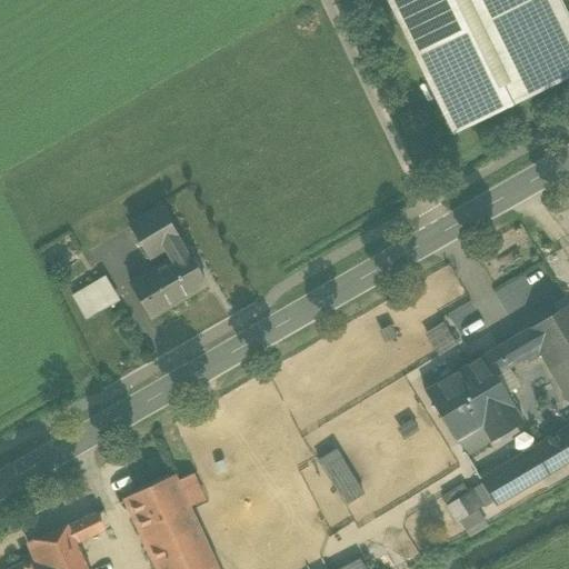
[(386,0),(452,136),(568,78),(568,70),(535,0),(386,0)]
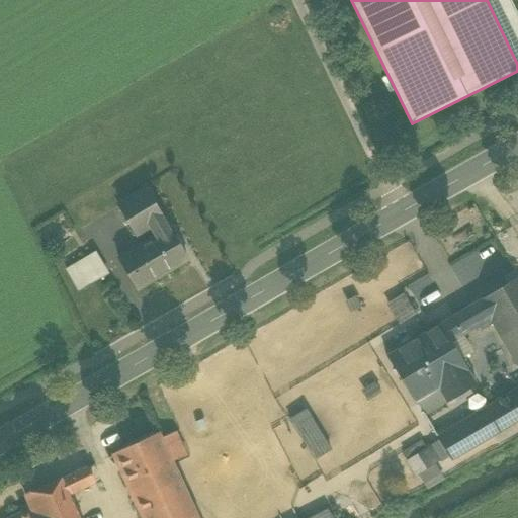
[(517,17),(509,0),(487,0),(517,64),(517,17)]
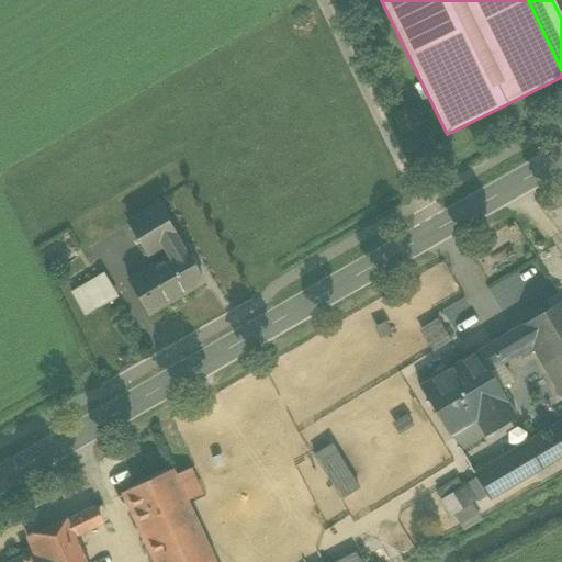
[(168,257),(181,249),(159,211),(131,227),(147,256),(163,247),(168,257)]
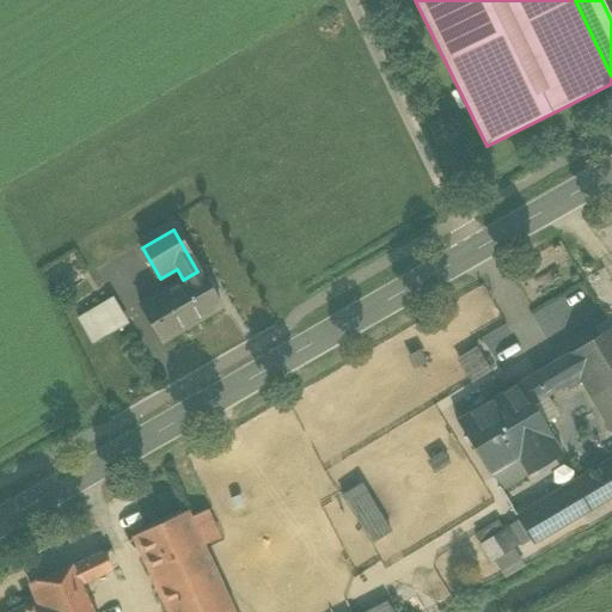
[(183,280),(140,306),(161,343),(221,307),(200,270),(197,271),(183,280)]
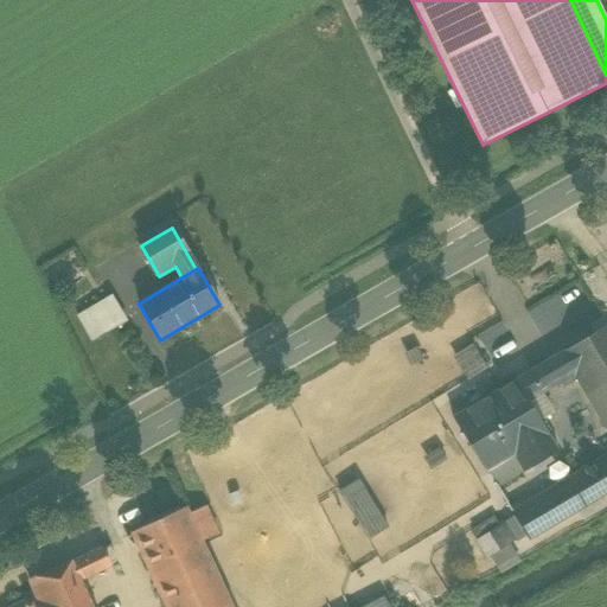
[(109,296),(87,311),(102,336),(125,321),(109,296)]
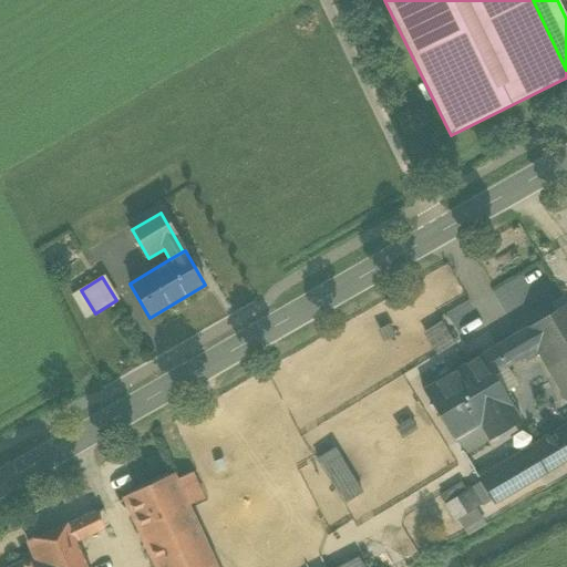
[(95,313),(81,290),(72,295),(85,318),(95,313)]
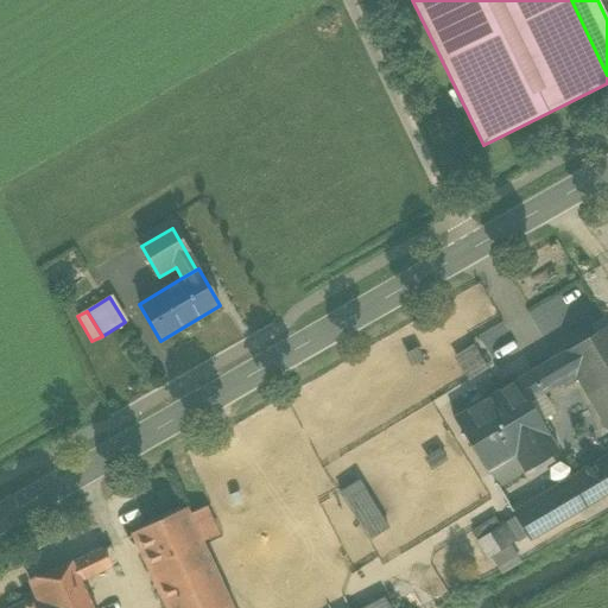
[(607,327),(565,352),(581,375),(607,422),(607,327)]
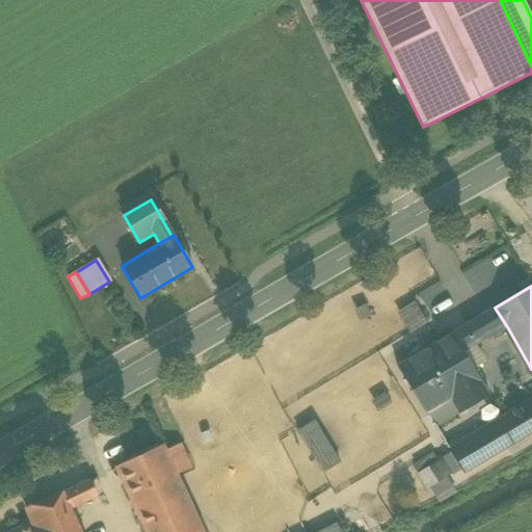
[(397,311),(408,330),(427,320),(416,299),(397,311)]
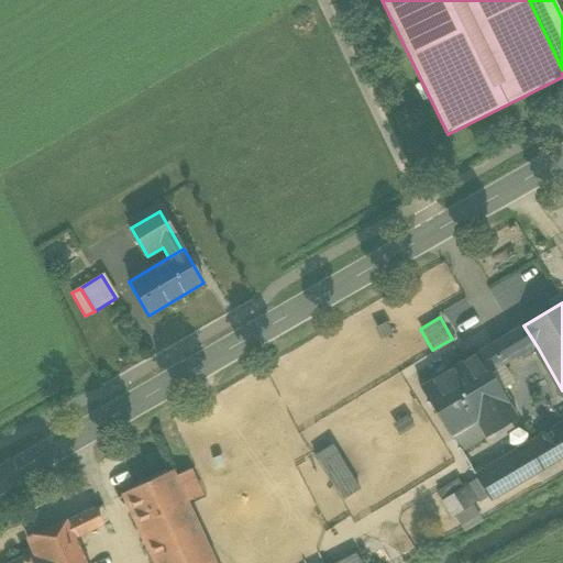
[(523,326),(507,335),(518,353),(521,357),(538,348),(523,326)]
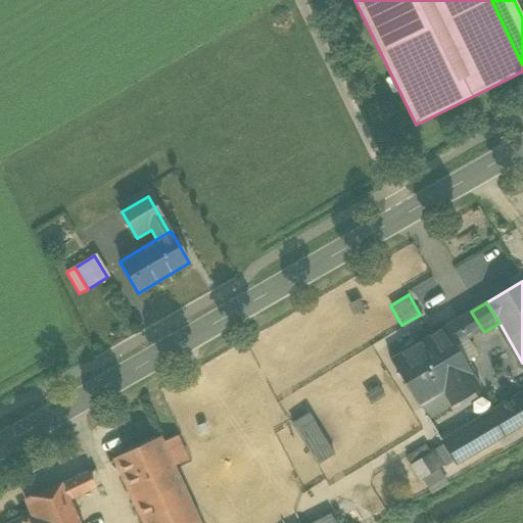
[(471,312),(458,320),(468,336),(481,328),(471,312)]
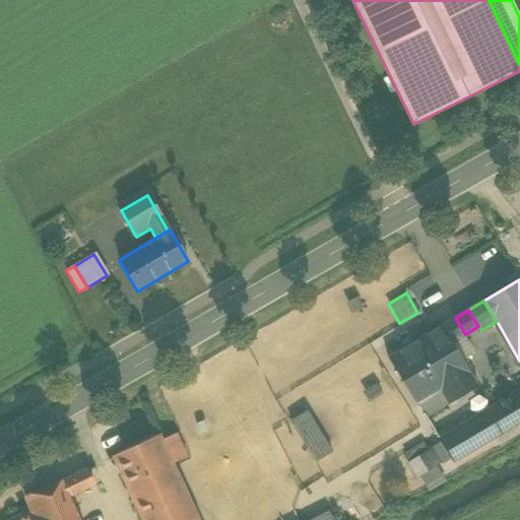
[(385,342),(391,353),(428,334),(417,315),(396,326),(401,334),(385,342)]
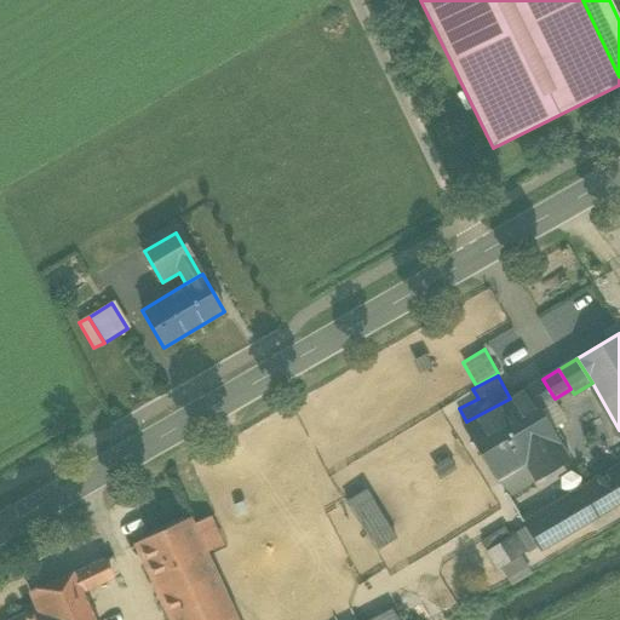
[(538,408),(555,399),(543,379),(526,389),(535,405),(500,426),(524,466),(534,482),(569,460),(538,408)]
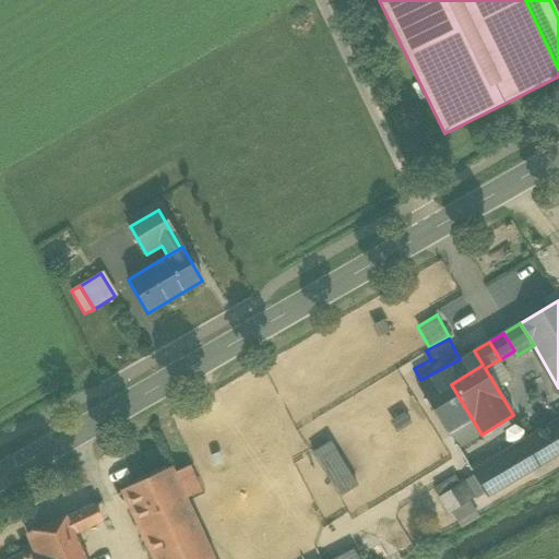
[(474,351),(417,384),(449,436),(473,420),(451,384),(483,365),(474,351)]
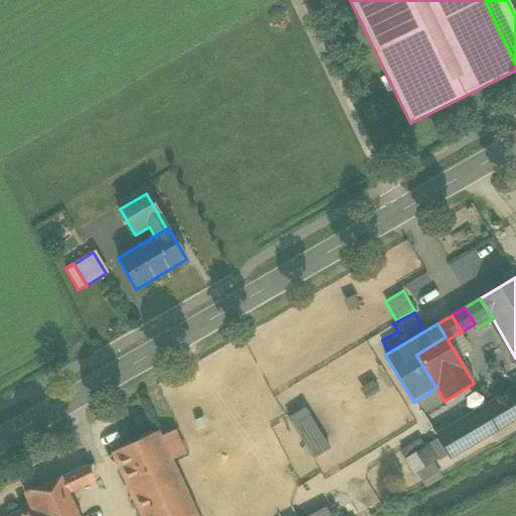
[(359,378),(365,374),(360,366),(345,375),(351,384),(359,378)]
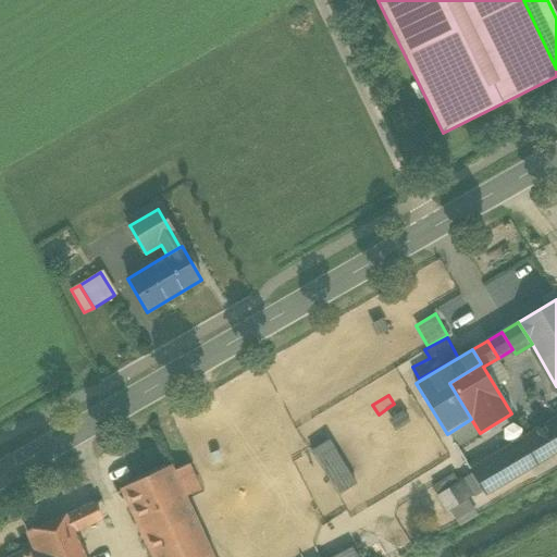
[(387,408),(379,415),(390,432),(398,426),(387,408)]
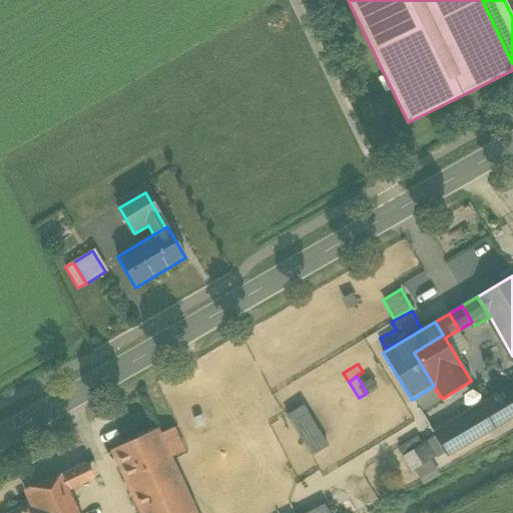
[(420,413),(442,399),(434,386),(412,400),(420,413)]
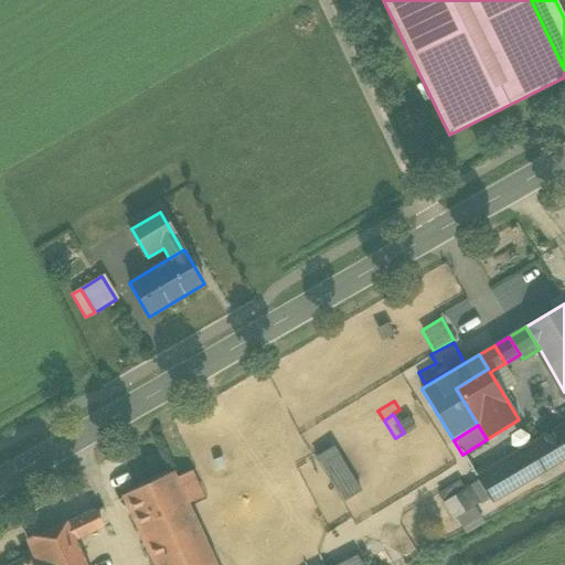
[(491,502),(564,458),(564,425),(477,479),(491,502)]
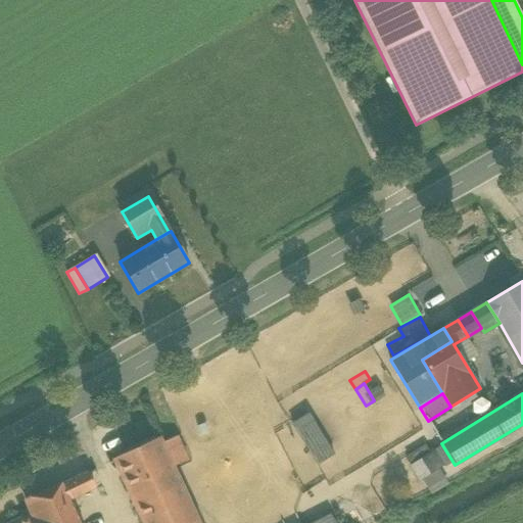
[(374,400),(366,406),(375,420),(383,416),(374,400)]
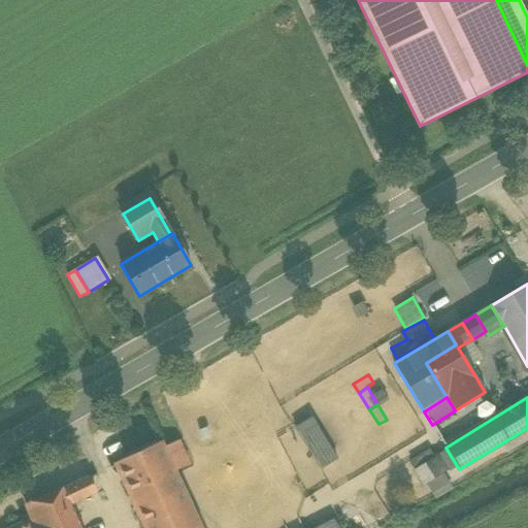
[(316,414),(295,425),(318,469),(338,458),(316,414)]
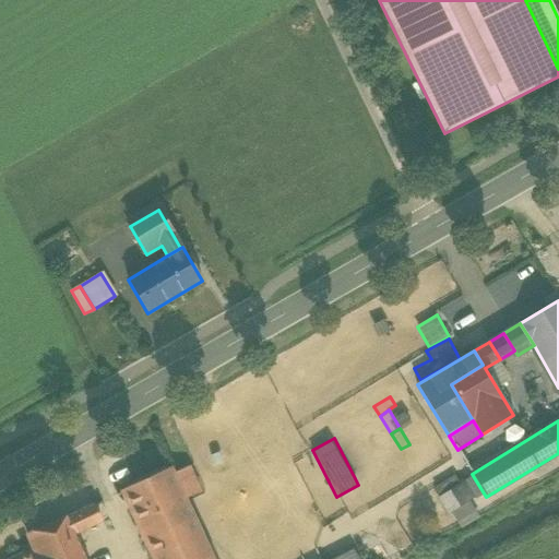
[(189,466),(174,474),(186,499),(201,491),(189,466)]
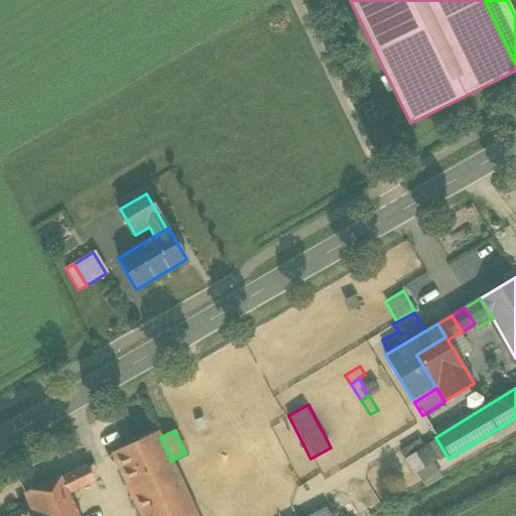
[(113,455),(127,485),(172,463),(171,461),(160,437),(158,432),(113,455)]
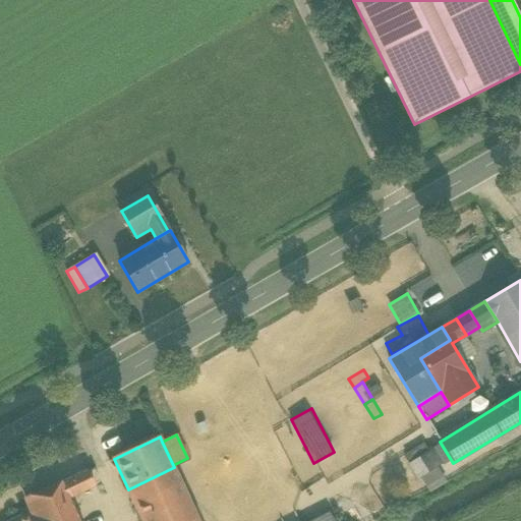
[(430,452),(409,464),(417,477),(439,465),(430,452)]
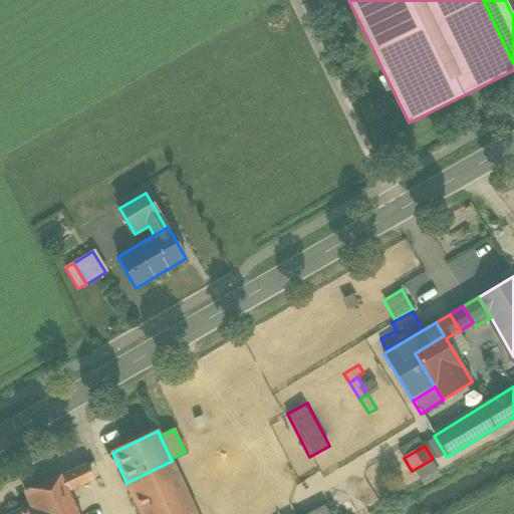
[(196,513),(172,461),(126,483),(142,513),(196,513)]
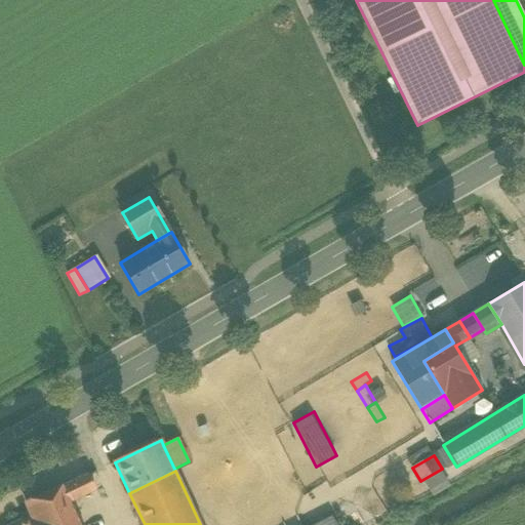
[(88,474),(59,487),(67,502),(95,489),(88,474)]
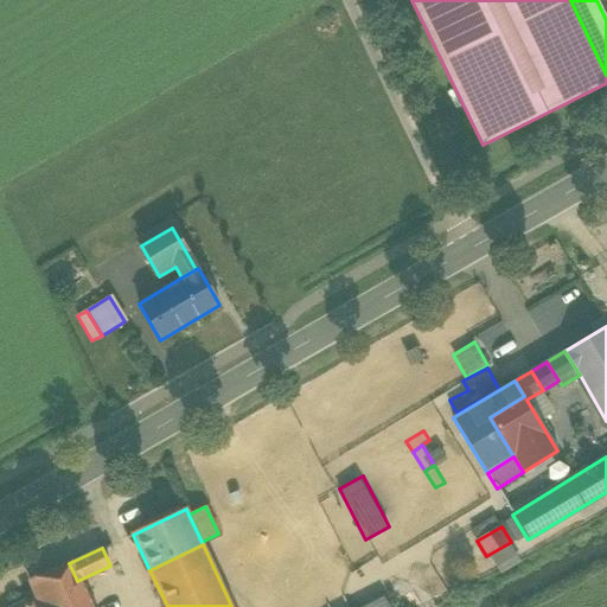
[(89,606),(77,581),(69,563),(31,581),(39,598),(43,606),(89,606)]
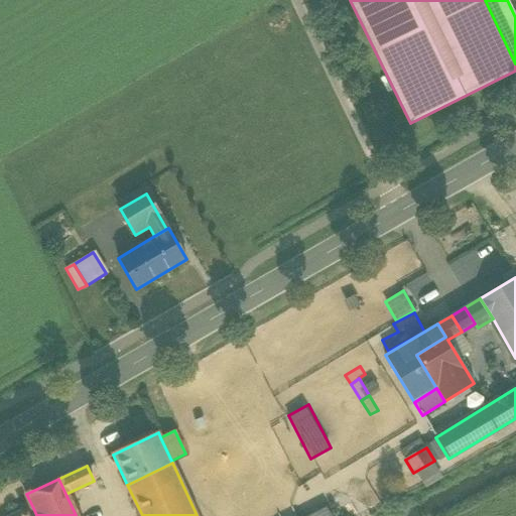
[(374,506),(380,502),(366,482),(360,487),(374,506)]
